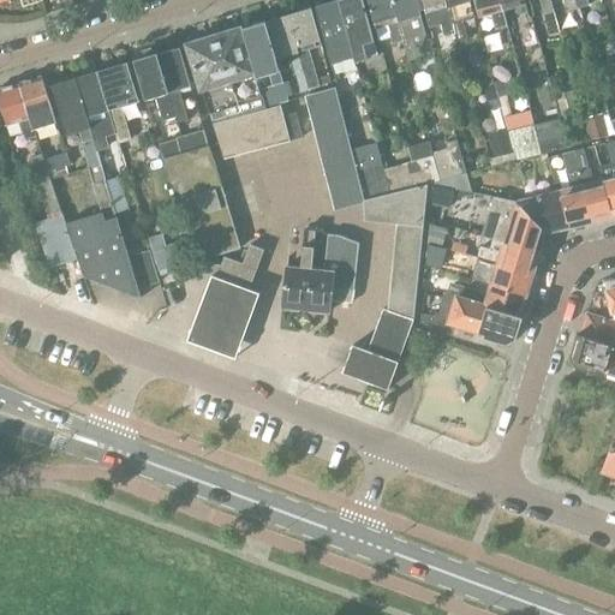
[(334,0),(315,6),(332,64),(354,57),(336,0),(334,0)]
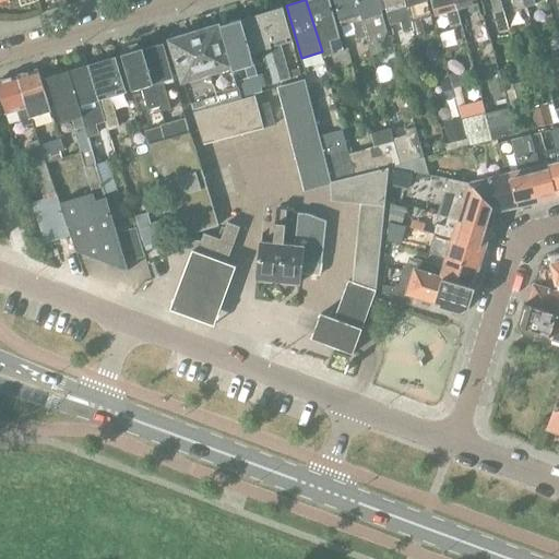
[(328,0),(306,0),(322,51),(324,57),(334,54),(330,40),(340,37),(328,0)]
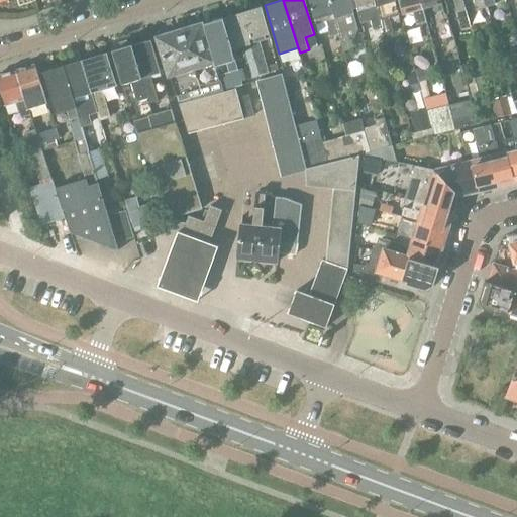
[(338,33),(328,0),(307,0),(315,23),(325,20),(329,35),(338,33)]
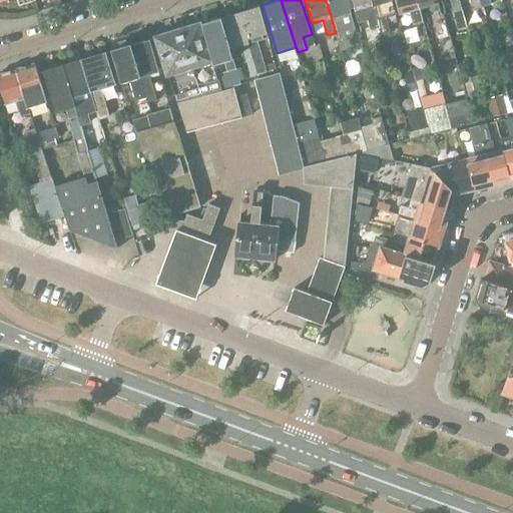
[(346,0),(326,0),(336,33),(341,51),(350,48),(347,39),(352,38),(355,28),(346,0)]
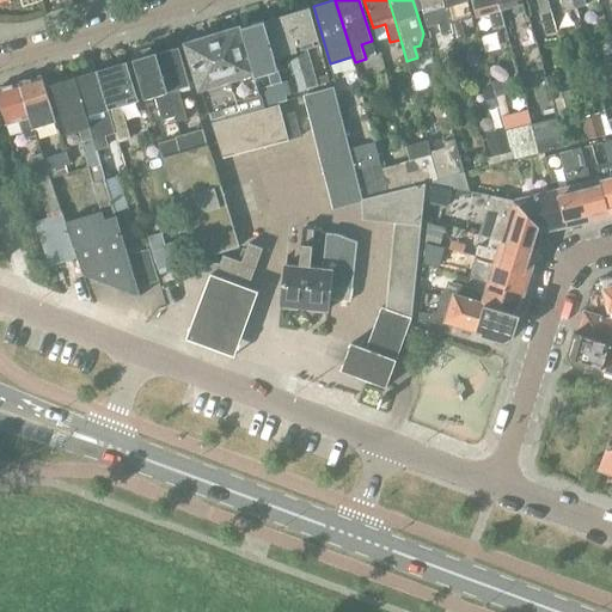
[(452,30),(442,0),(417,0),(427,29),(438,25),(440,34),(452,30)]
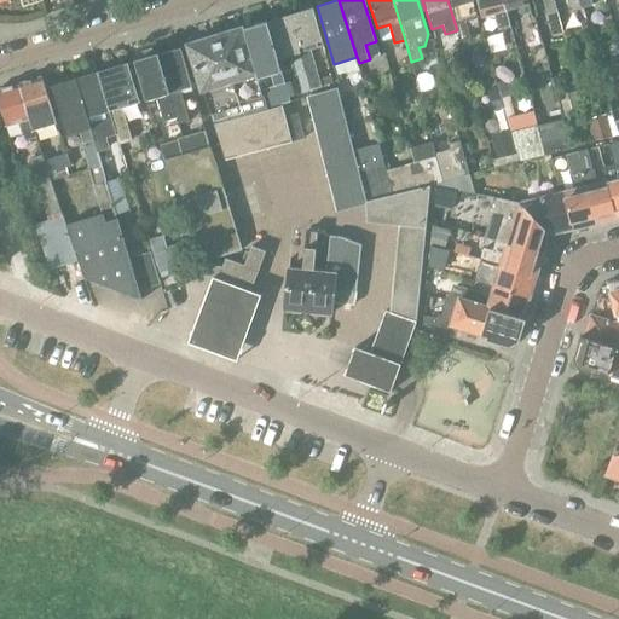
[(473,0),(447,0),(457,30),(460,39),(468,36),(463,19),(478,15),(473,0)]
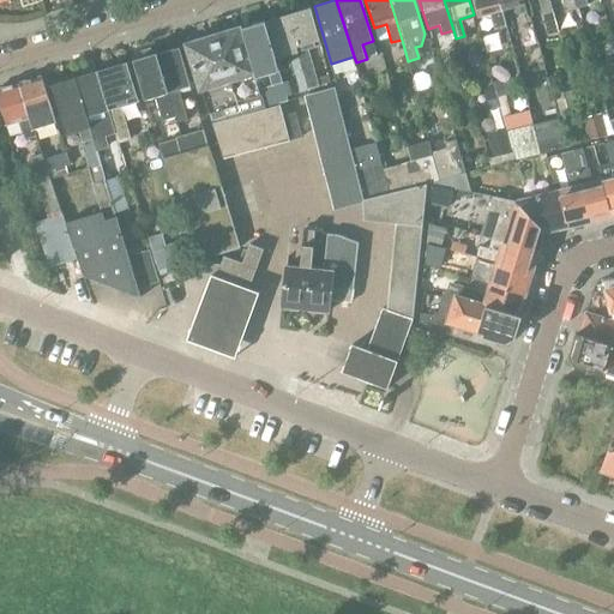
[(507,25),(503,10),(499,0),(474,0),(480,17),(491,13),(495,29),(507,25)]
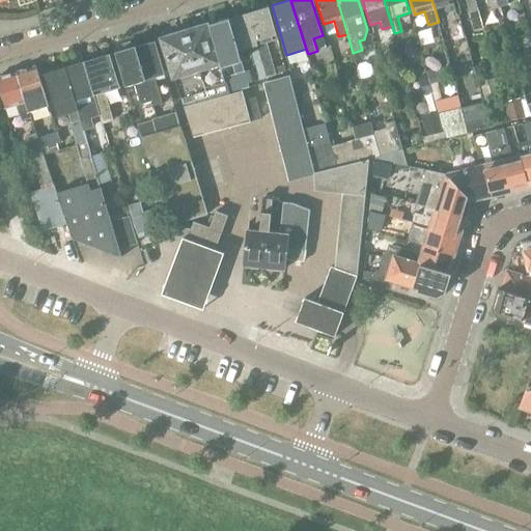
[(466,0),(475,28),(483,26),(475,0),(466,0)]
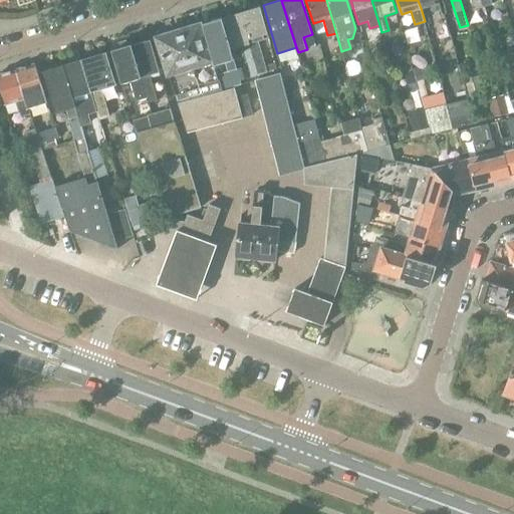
[(484,7),(482,0),(470,0),(473,10),(484,7)]
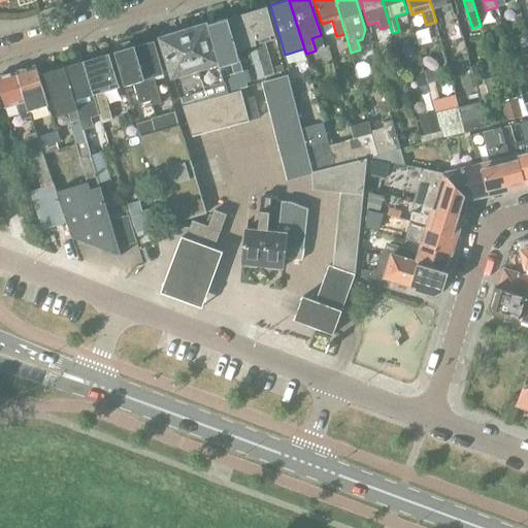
[(265,7),(246,12),(265,77),(277,73),(275,65),(274,66),(271,57),(270,57),(266,41),(275,38),(265,7)]
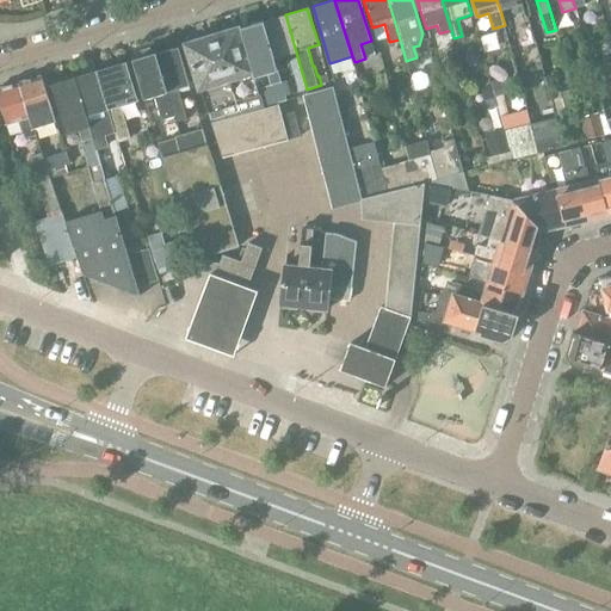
[(263,22),(275,59),(288,55),(292,73),(295,78),(281,81),(285,96),(307,90),(285,14),(263,22)]
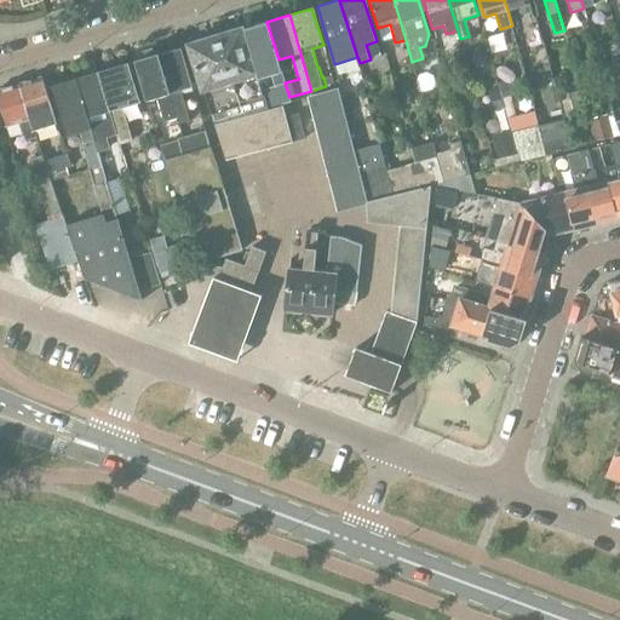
[(285,82),(279,59),(267,22),(242,29),(257,78),(269,74),(274,87),(260,91),(267,110),(281,105),(291,102),(290,97),(285,82)]
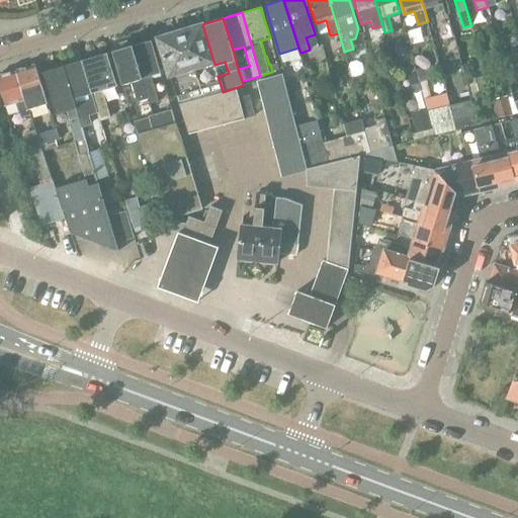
[(202,24),(158,37),(170,79),(175,96),(178,104),(191,101),(201,98),(212,94),(223,92),(218,76),(214,65),(202,24)]
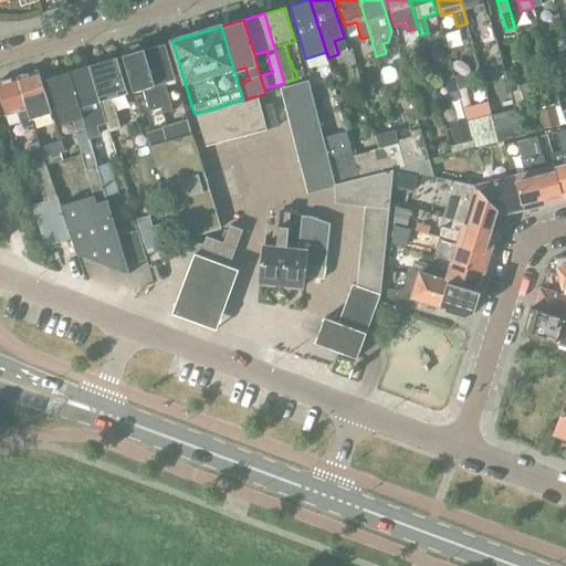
[(175,79),(164,44),(144,50),(161,108),(163,114),(173,111),(164,82),(175,79)]
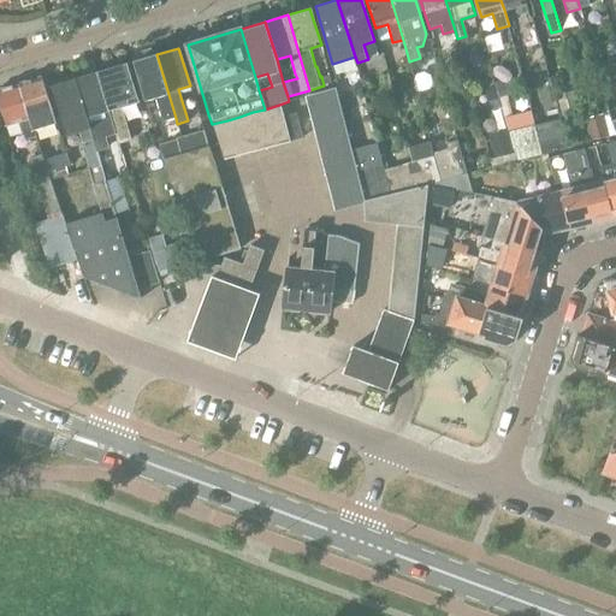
[(163,123),(176,118),(157,54),(154,55),(153,51),(149,49),(141,52),(138,55),(140,59),(134,61),(144,100),(155,98),(163,123)]
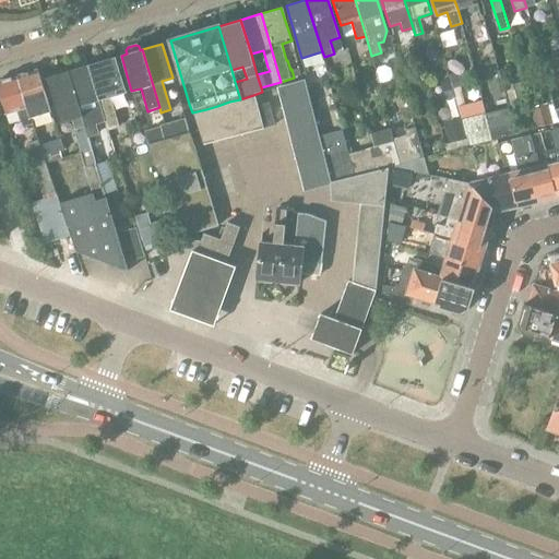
[(417,46),(407,49),(414,71),(424,68),(417,46)]
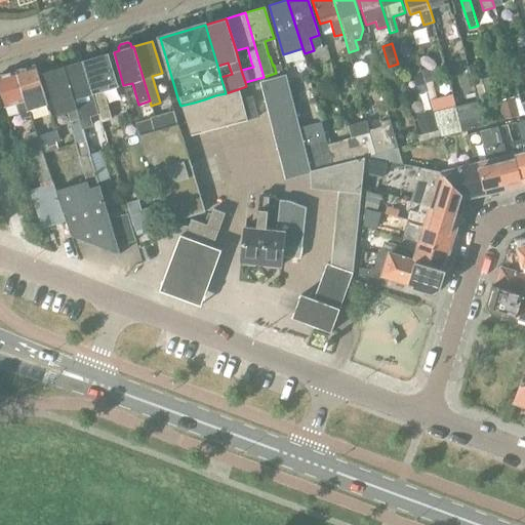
[(83,62),(97,112),(101,121),(110,118),(102,91),(118,86),(108,54),(83,62)]
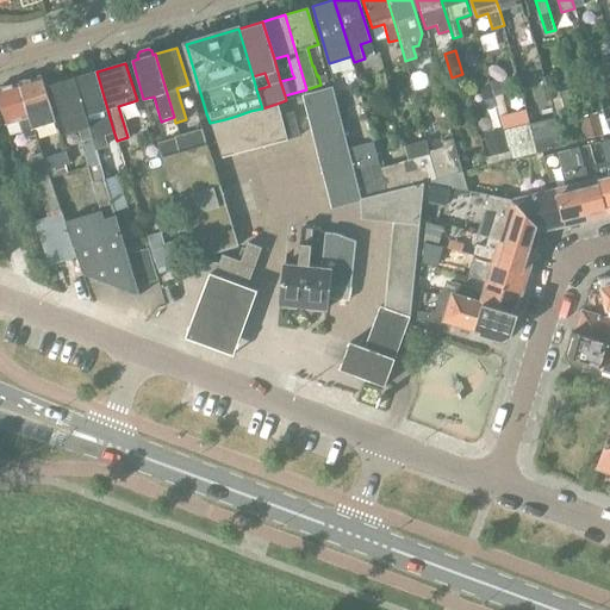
[(101,134),(113,130),(97,72),(73,79),(93,147),(104,144),(101,134)]
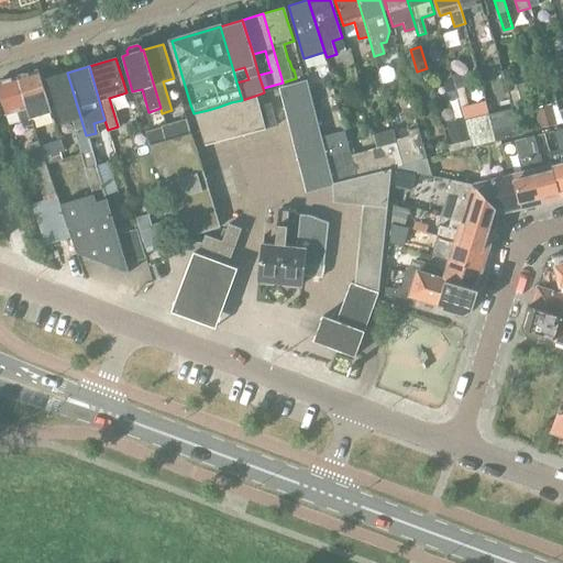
[(37,70),(17,76),(30,119),(51,112),(47,102),(37,70)]
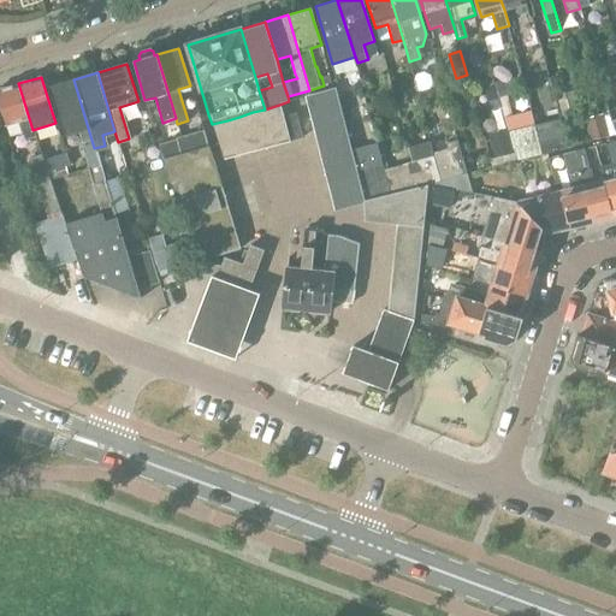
[(81,142),(88,166),(99,163),(94,148),(73,80),(52,86),(66,136),(80,132),(82,142),(81,142)]
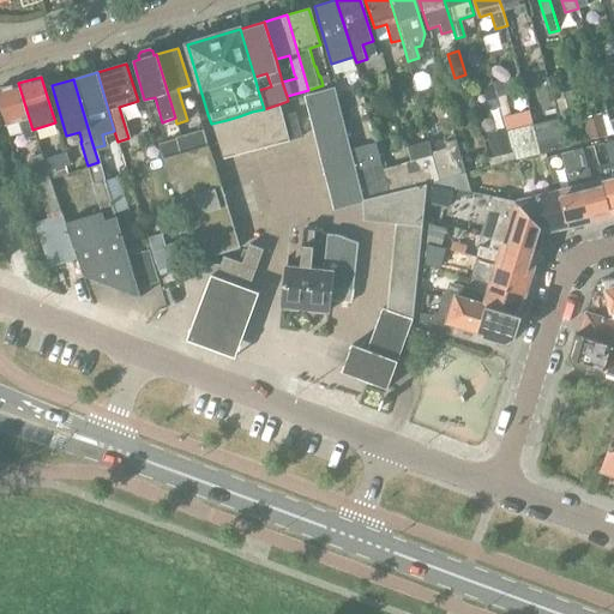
[(0,89),(0,108),(5,126),(18,122),(24,139),(35,137),(32,130),(18,83),(0,89)]
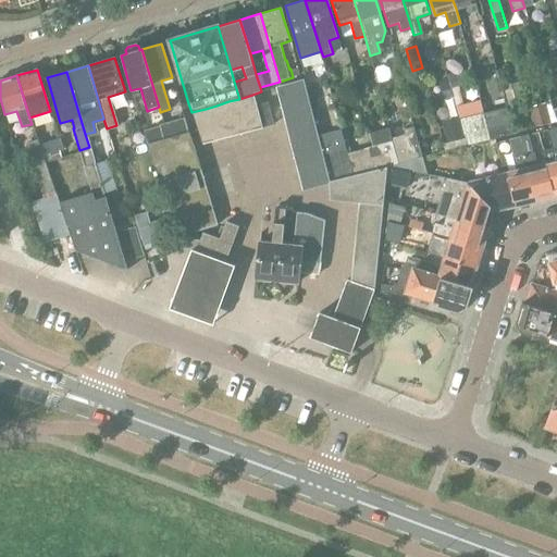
[(275,87),(279,100),(306,94),(302,79),(275,87)]
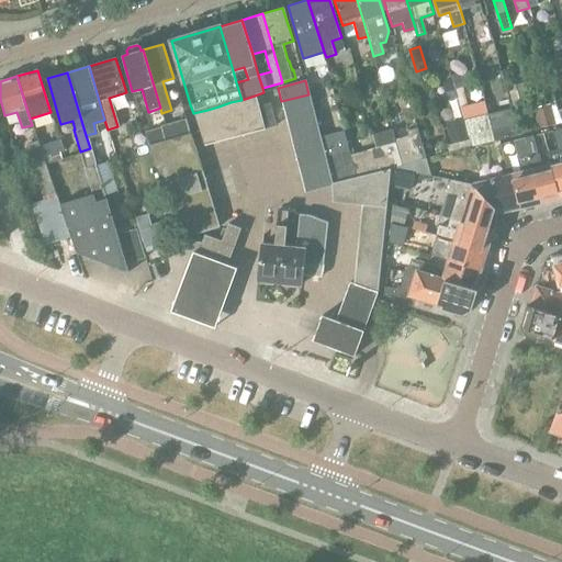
[(506,87),(513,113),(531,109),(524,82),(506,87)]
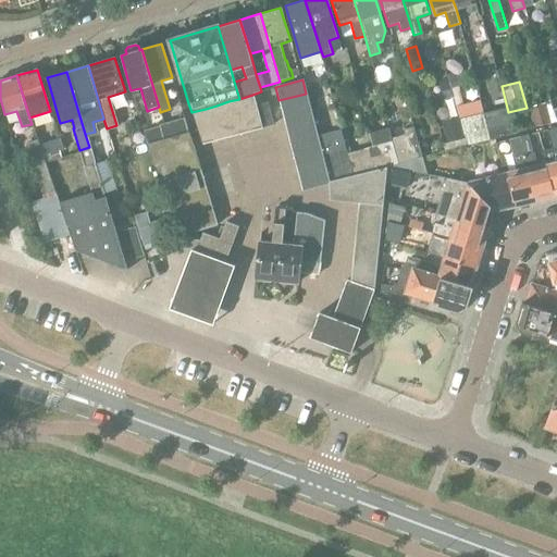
[(452,87),(459,119),(466,146),(490,139),(486,126),(480,100),(462,104),(458,86),(452,87)]
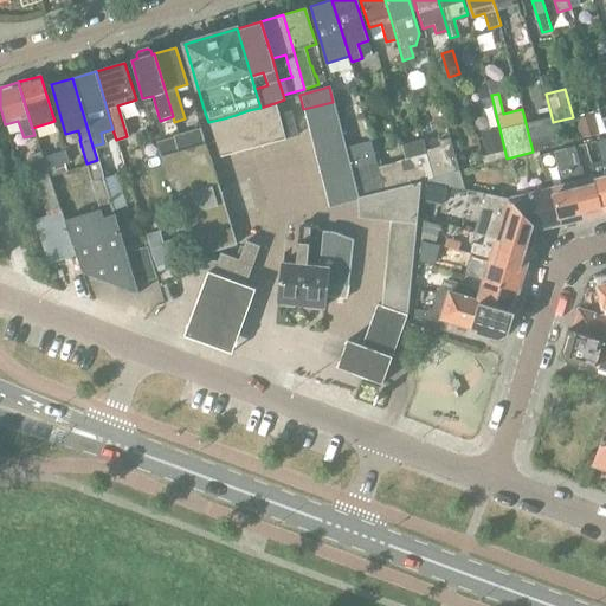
[(303,109),(307,123),(336,115),(333,102),(303,109)]
